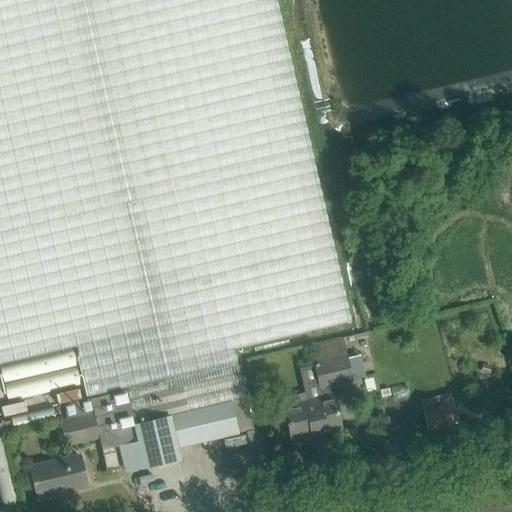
[(0,0),(0,363),(76,346),(78,356),(77,357),(86,397),(89,397),(102,449),(138,441),(144,468),(180,460),(177,447),(251,430),(237,362),(234,349),(351,321),(277,0),(0,0)]
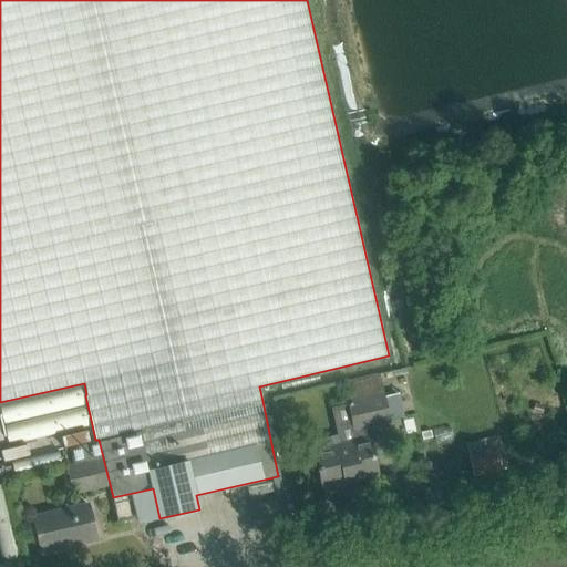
[(315,452),(318,465),(323,486),(377,474),(372,452),(369,440),(366,426),(389,421),(379,377),(343,384),(348,403),(330,408),(337,435),(312,441),(315,452)]
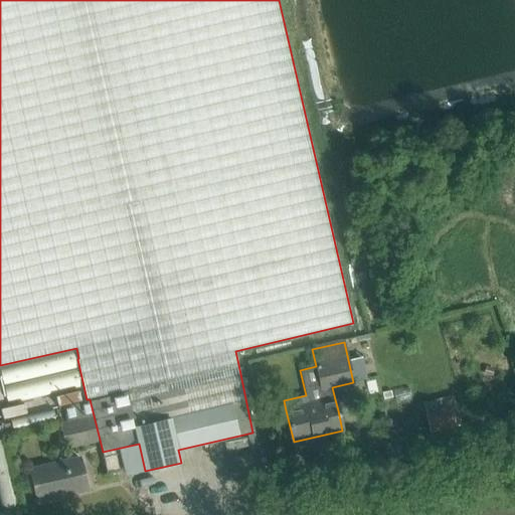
[(486,366),(484,372),(490,374),(492,368),(486,366)]
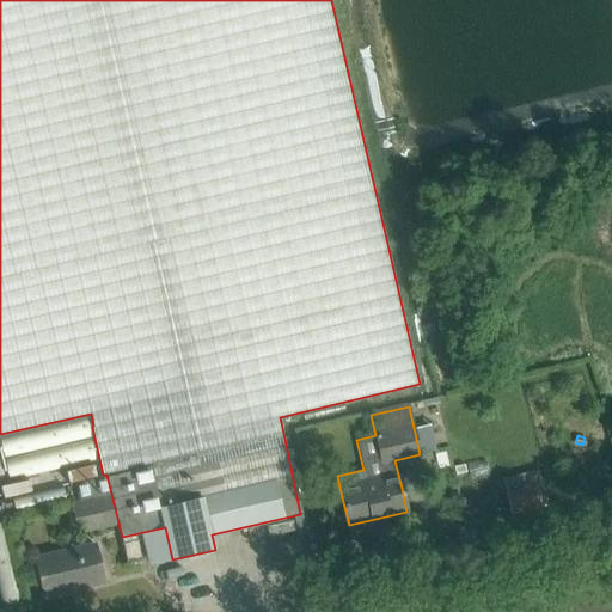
[(80,503),(71,505),(78,534),(117,525),(105,477),(75,484),(80,503)]
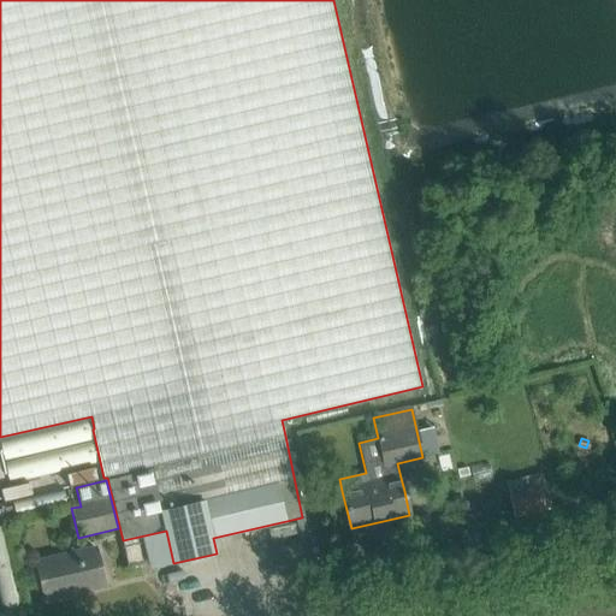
[(508,498),(514,517),(545,509),(539,489),(508,498)]
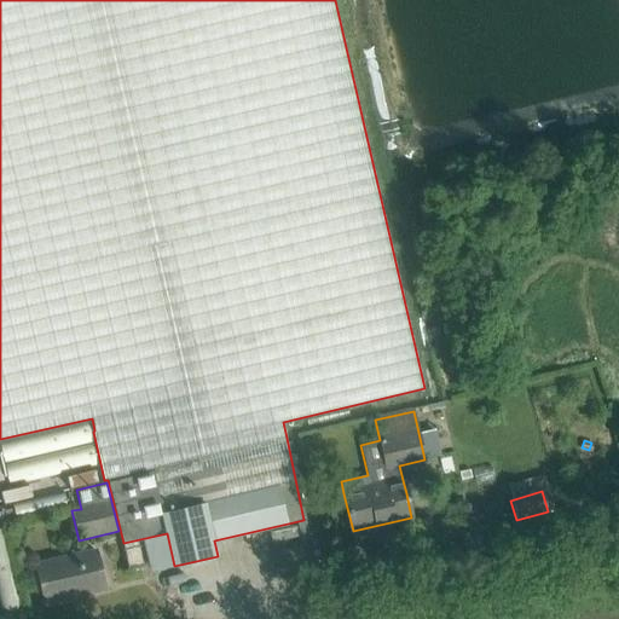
[(0,590),(13,589),(5,528),(0,528),(0,590)]
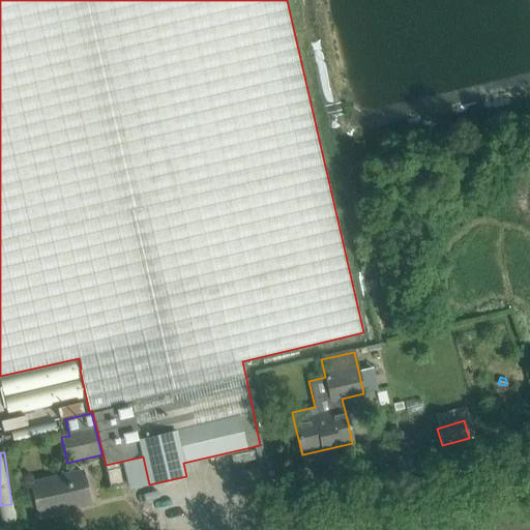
[(118,463),(106,466),(111,492),(123,489),(118,463)]
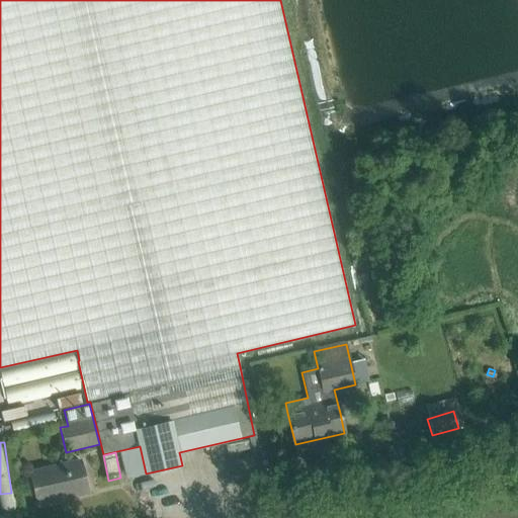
[(80,460),(51,467),(30,472),(38,504),(87,493),(83,472),(80,460)]
